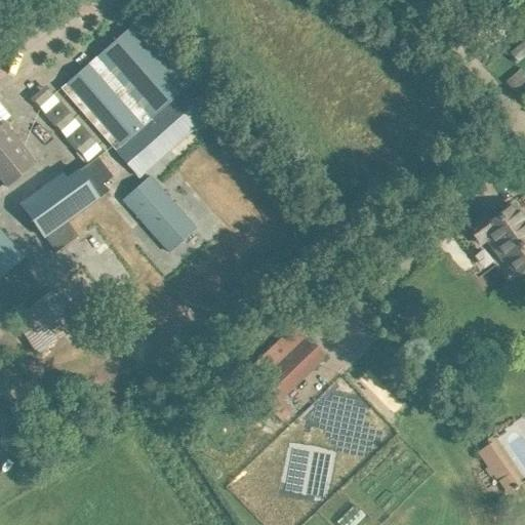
[(151,39),(136,23),(61,89),(139,178),(206,120),(182,92),(191,84),(151,39)]
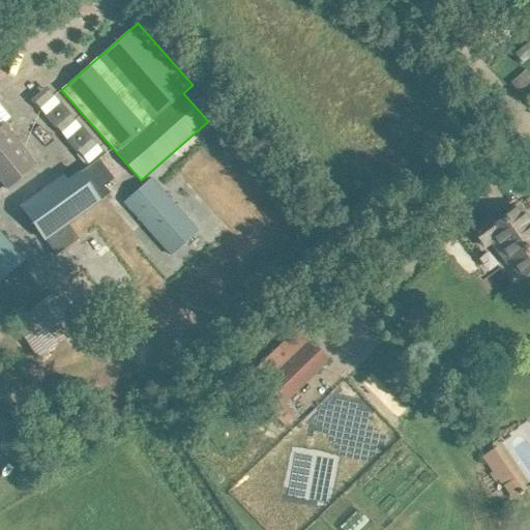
[(529,74),(525,68),(509,83),(529,104),(529,74)]
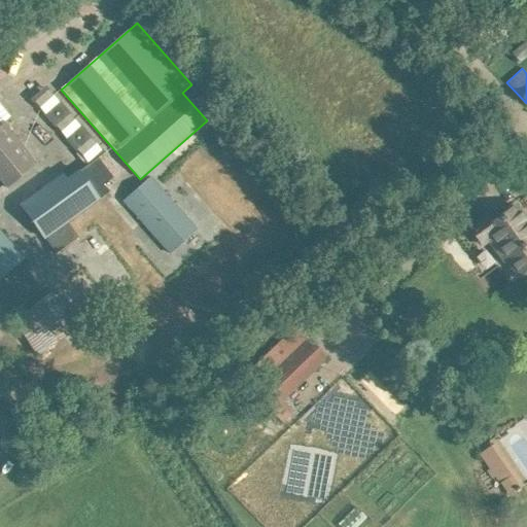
[(0,105),(0,179),(7,187),(36,163),(3,123),(9,117),(0,105)]
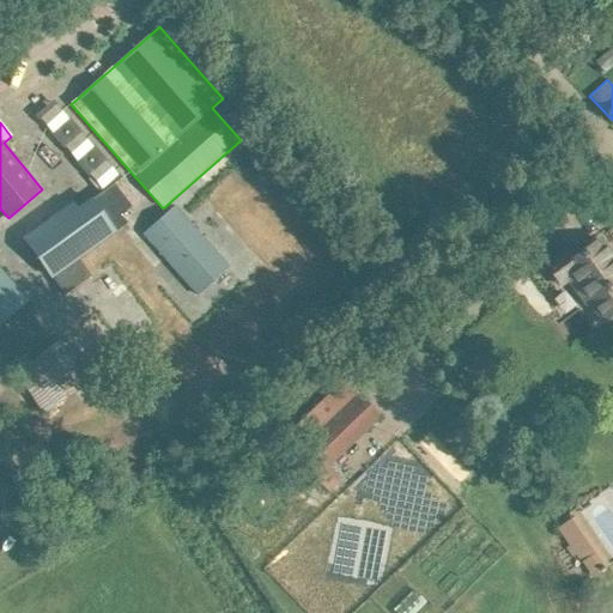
[(117,174),(99,155),(84,168),(102,188),(117,174)]
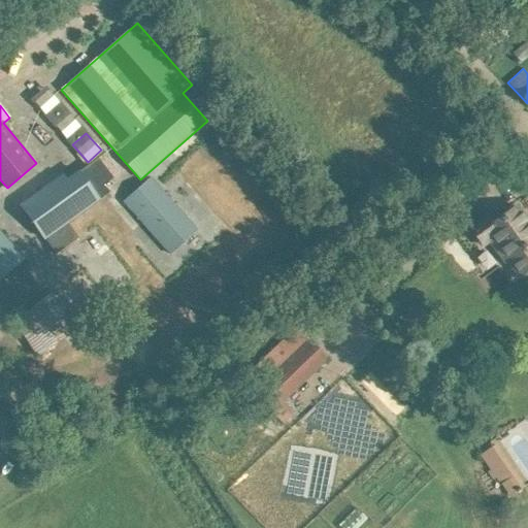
[(62,176),(23,208),(35,225),(48,241),(58,253),(77,236),(68,225),(108,193),(102,185),(112,176),(97,157),(83,169),(66,182),(62,176)]
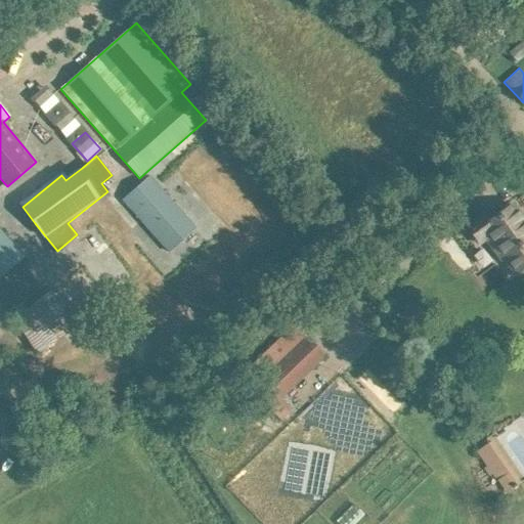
[(193,230),(149,179),(123,202),(168,254),(193,230)]
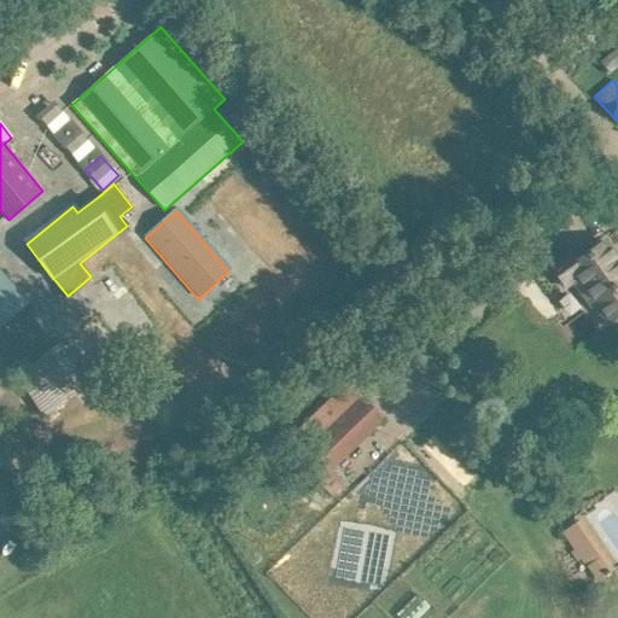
[(569,255),(551,267),(565,286),(577,278),(594,303),(593,304),(595,308),(596,307),(606,320),(605,321),(607,325),(617,316),(617,261),(605,243),(575,263),(569,255)]
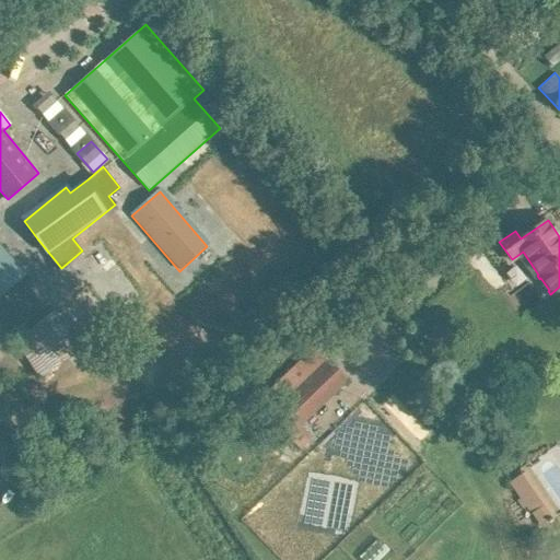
[(0,299),(23,279),(0,252),(0,299)]
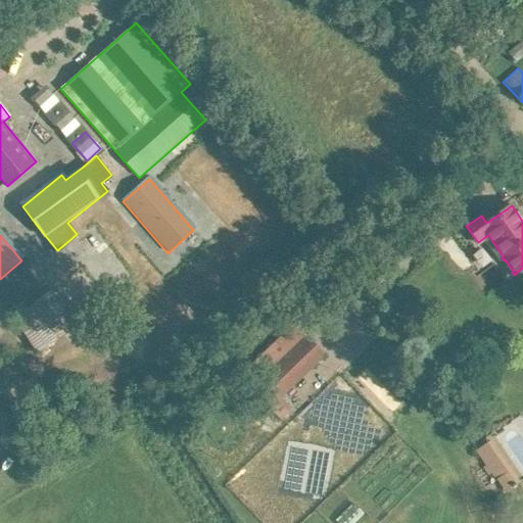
[(0,296),(12,312),(43,285),(21,260),(0,279),(0,296)]
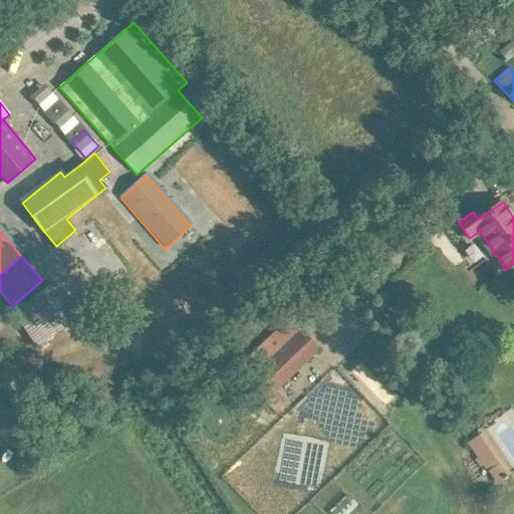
[(50,285),(13,314),(37,347),(72,320),(50,285)]
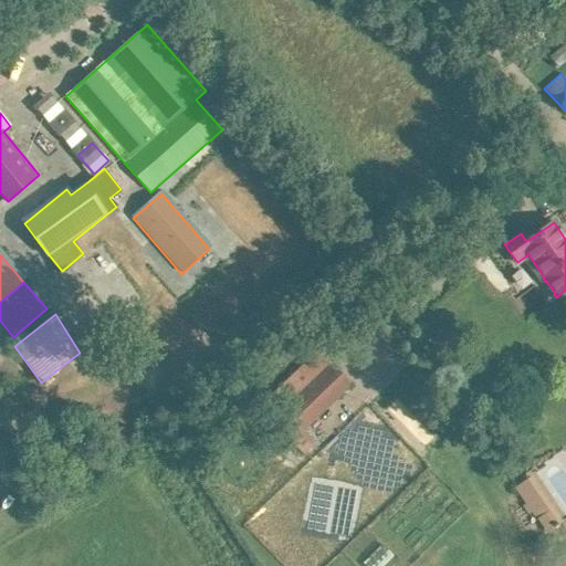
[(329,366),(282,411),(297,428),(345,381),(329,366)]
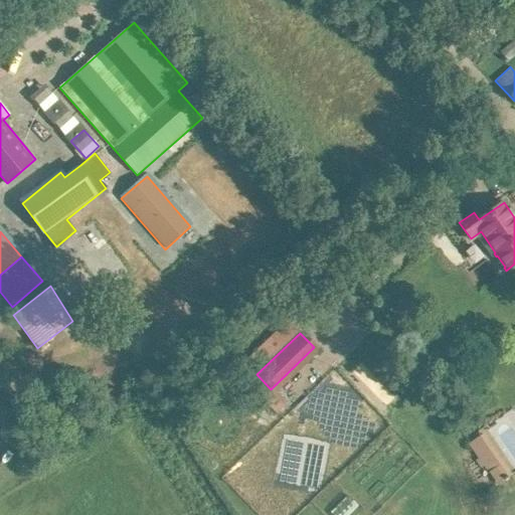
[(495,486),(514,470),(482,428),(462,445),(495,486)]
